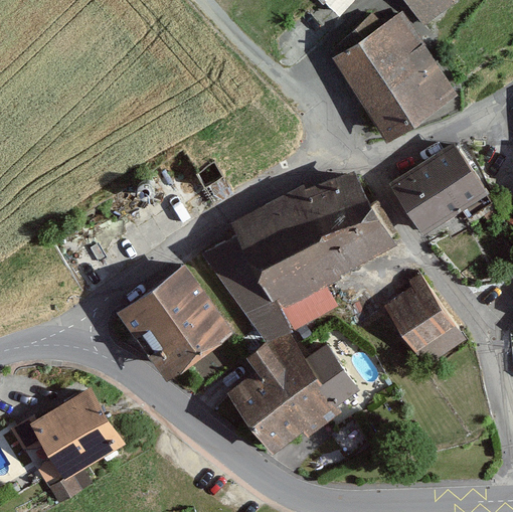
[(402,0),(421,25),(454,0),(402,0)]
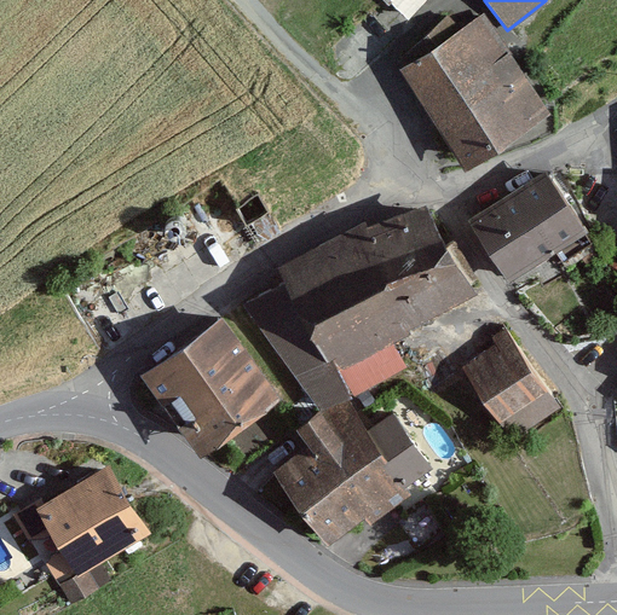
[(405,68),(398,73),(463,168),(547,111),(482,16),(456,33),(445,17),(398,58),(405,68)]
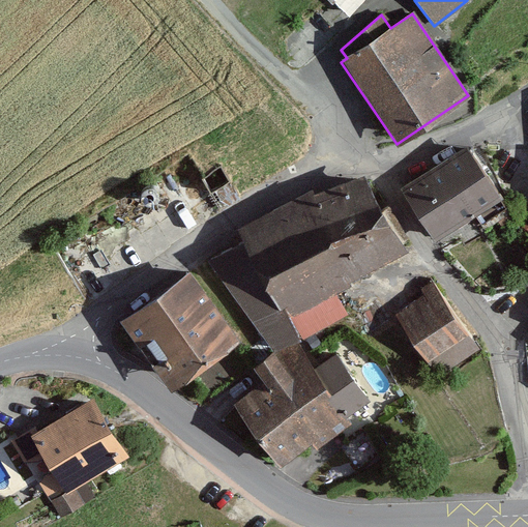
[(508,213),(466,147),(403,187),(435,238),(473,214),(482,229),(508,213)]
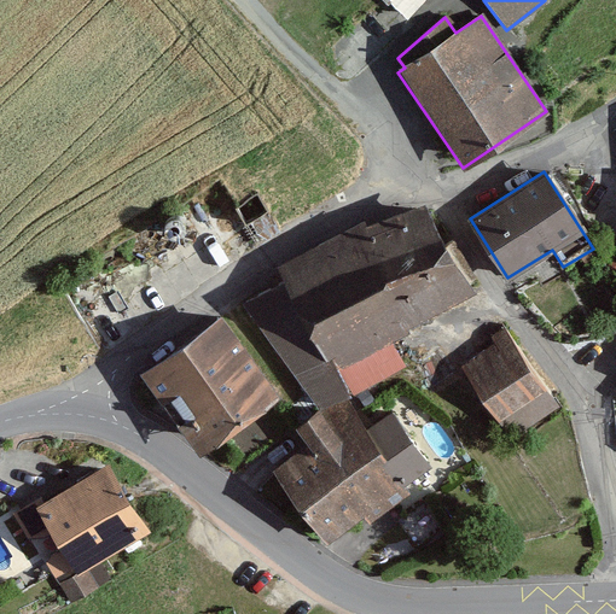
[(389,262),(434,241),(411,206),(361,228),(389,262)]
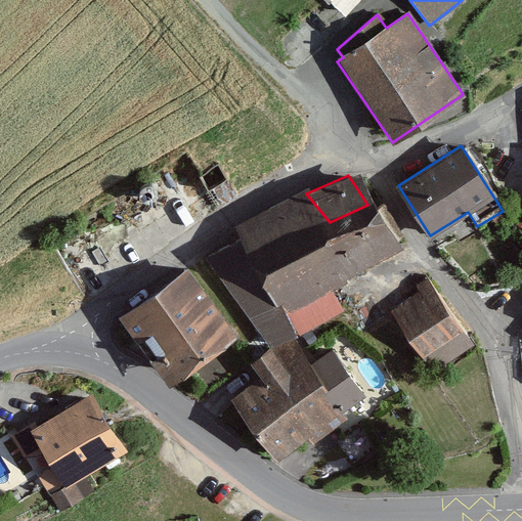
[(298,338),(342,313),(329,290),(344,284),(341,278),(399,249),(367,205),(330,222),(306,193),(236,233),(241,239),(206,260),(269,348),(288,334),(292,331),(298,338)]
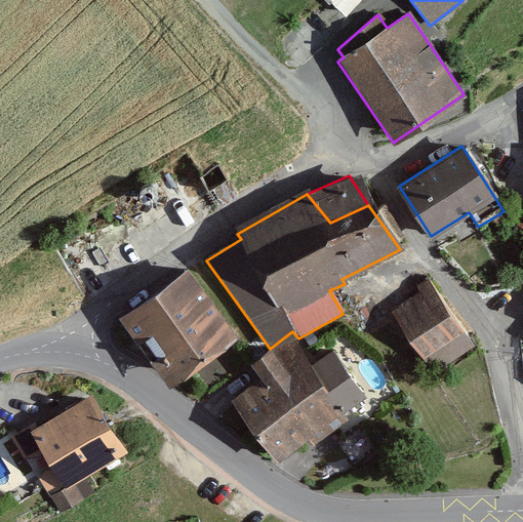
[(167,386),(236,336),(188,269),(119,319),(167,386)]
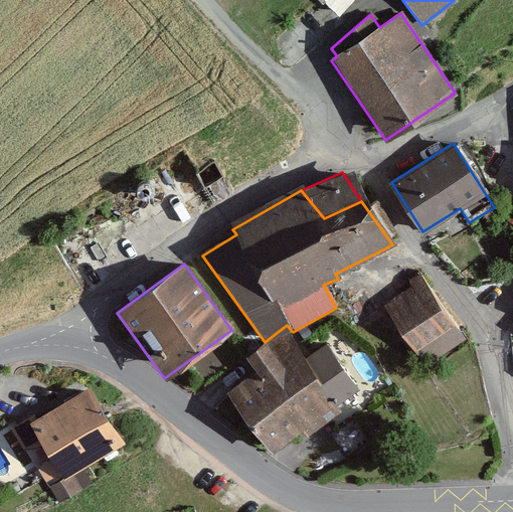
[(422,365),(462,338),(418,274),(407,282),(411,287),(383,306),(422,365)]
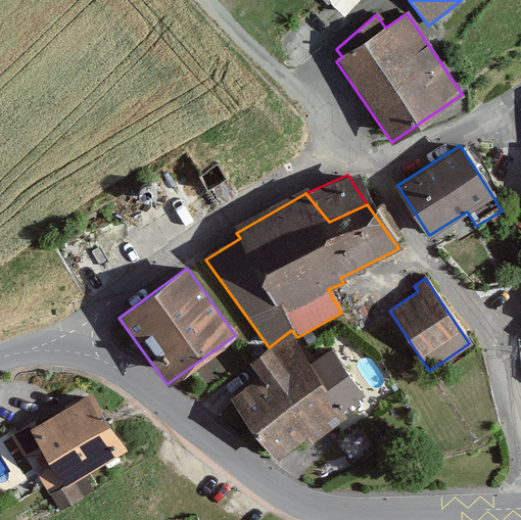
[(330,348),(309,364),(287,333),(269,347),(248,362),(259,377),(231,397),(274,458),(305,435),(311,441),(343,418),(338,411),(363,394),(330,348)]
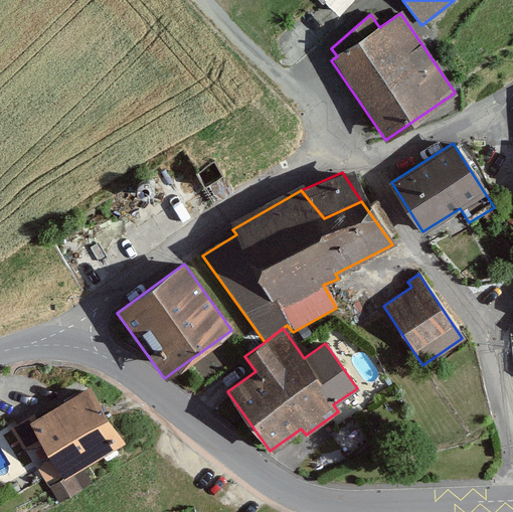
[(60,473),(64,480),(124,443),(90,387),(34,421),(32,416),(10,431),(21,449),(36,449),(42,445),(50,458),(41,463),(38,472),(45,482),(60,473)]
